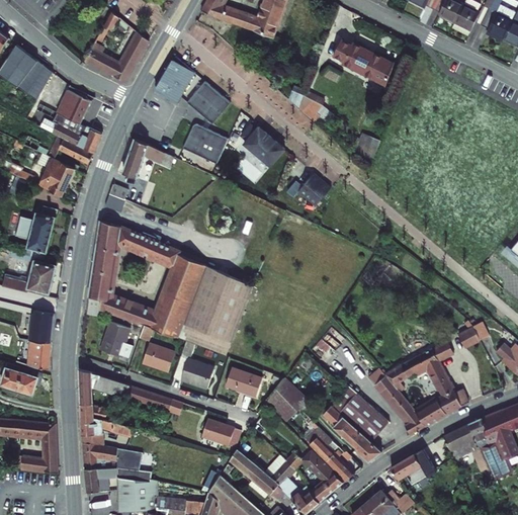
[(209,0),(205,8),(276,33),(287,0),(209,0)]
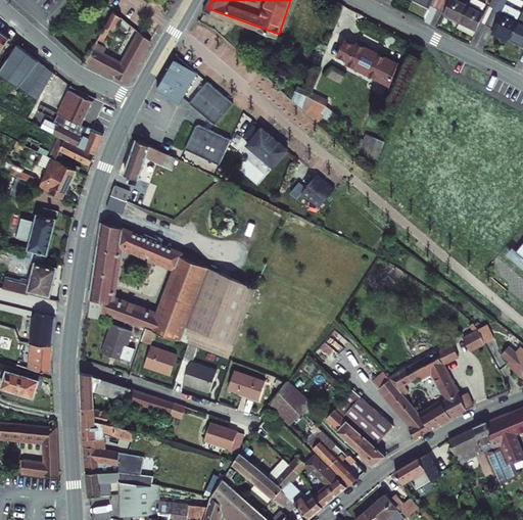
[(414,0),(420,3),(428,7),(429,3),(437,8),(441,0),(414,0)]
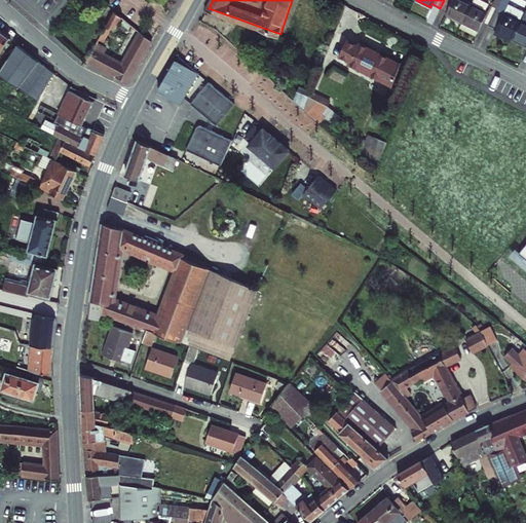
[(444,0),(440,8),(446,11),(445,14),(453,19),(461,23),(471,3),(464,0),(444,0)]
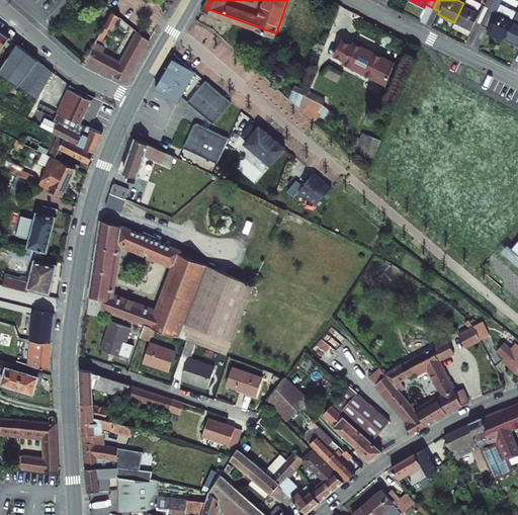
[(494,0),(490,9),(482,24),(489,27),(487,30),(495,34),(503,38),(512,19),(517,10),(500,2),(501,0),(494,0)]
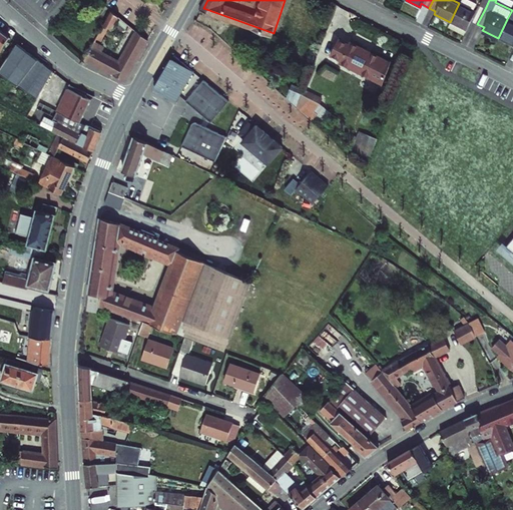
[(481,0),(479,5),(485,9),(489,0),(481,0)]
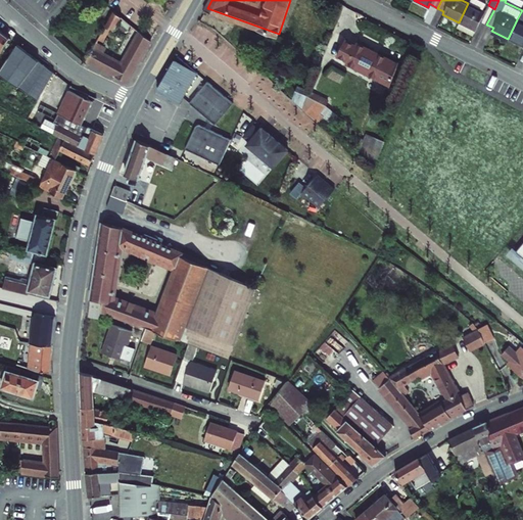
[(484,10),(468,3),(459,22),(466,27),(474,30),(478,19),(486,25),(494,9),(488,5),(486,5),(484,10)]
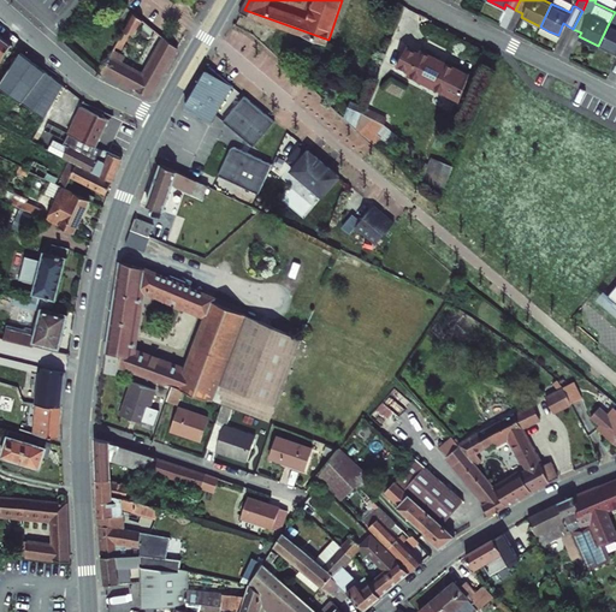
[(615,12),(609,23),(598,46),(608,51),(615,54),(615,9),(615,10),(615,12)]
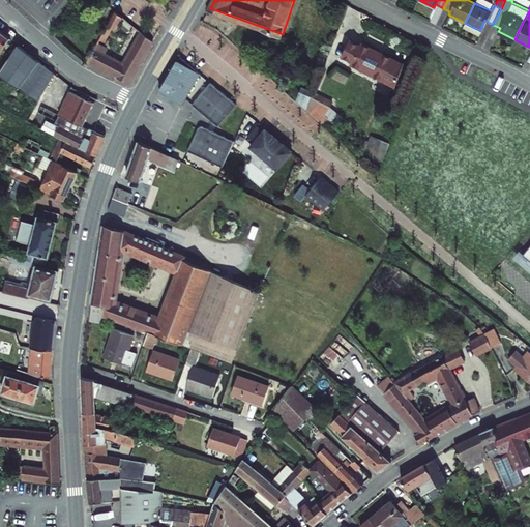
[(125,16),(116,8),(110,20),(116,23),(120,26),(125,16)]
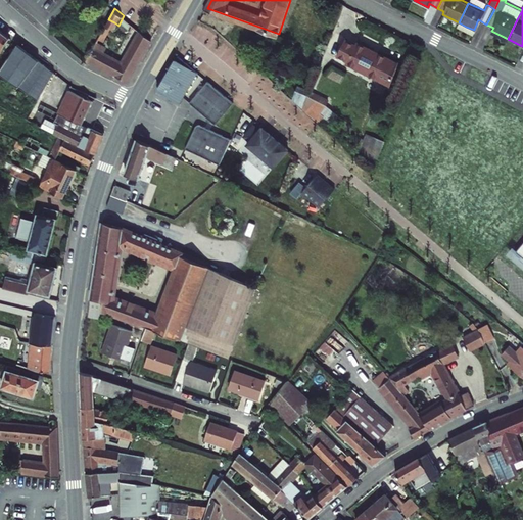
[(114,22),(108,19),(99,38),(104,41),(114,22)]
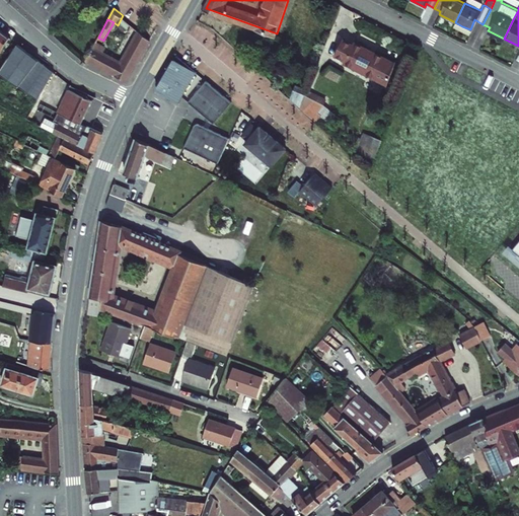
[(105,46),(96,41),(86,60),(123,78),(137,58),(151,39),(139,28),(122,60),(102,51),(105,46)]
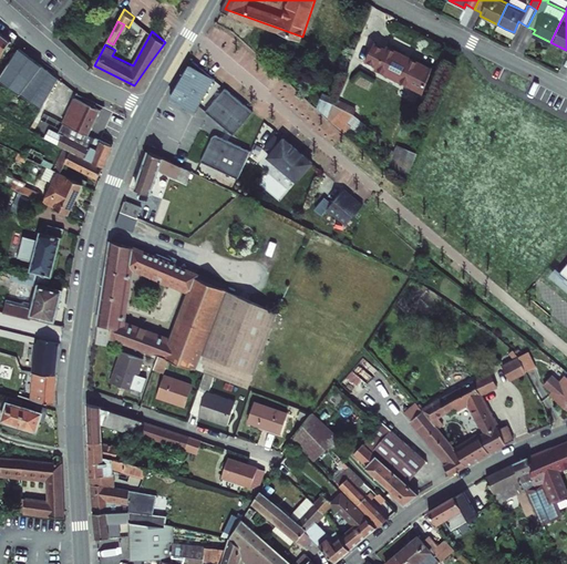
[(0,34),(0,54),(9,41),(0,34)]
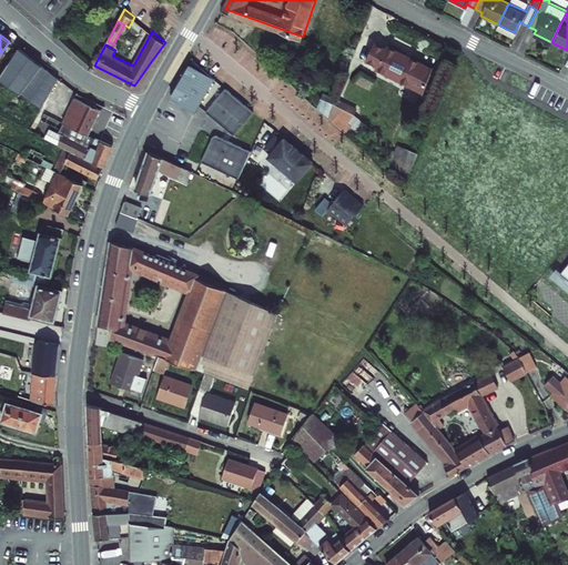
[(366,62),(378,69),(387,50),(375,44),(366,62)]
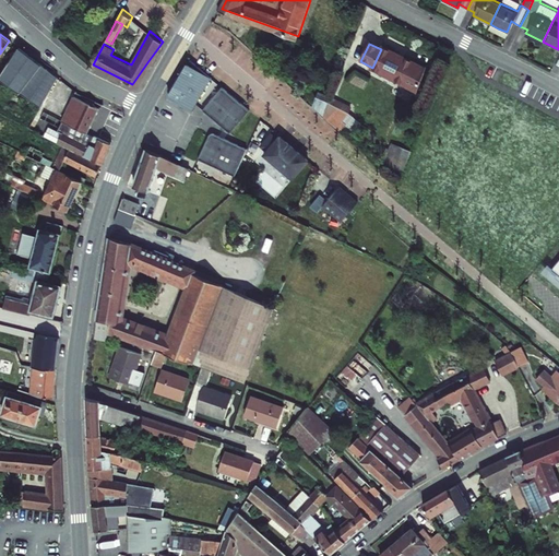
[(371,70),(419,94),(427,70),(405,58),(382,47),(381,49),(372,68),(371,70)]
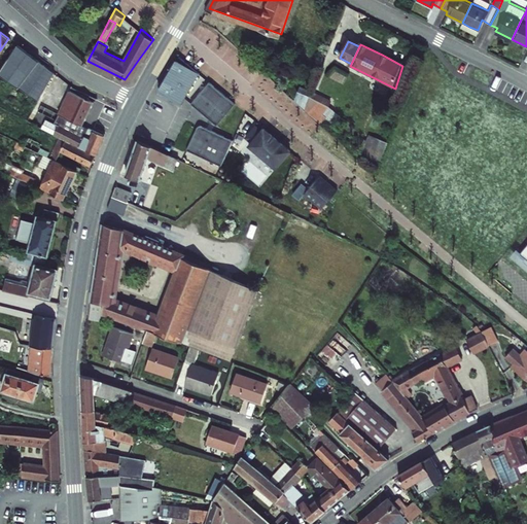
[(200,75),(180,58),(165,83),(166,84),(162,94),(181,106),(200,75)]
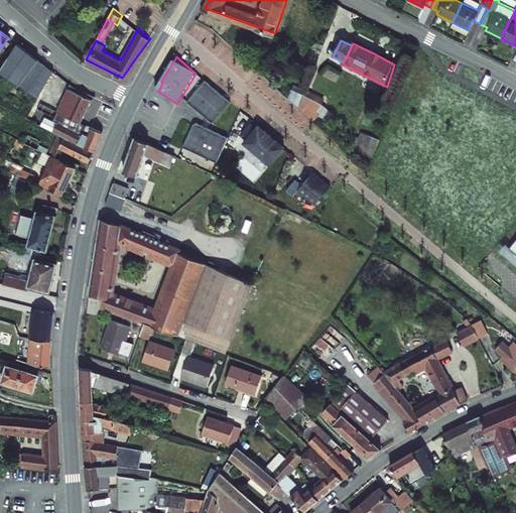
[(231,104),(206,82),(187,103),(213,125),(231,104)]
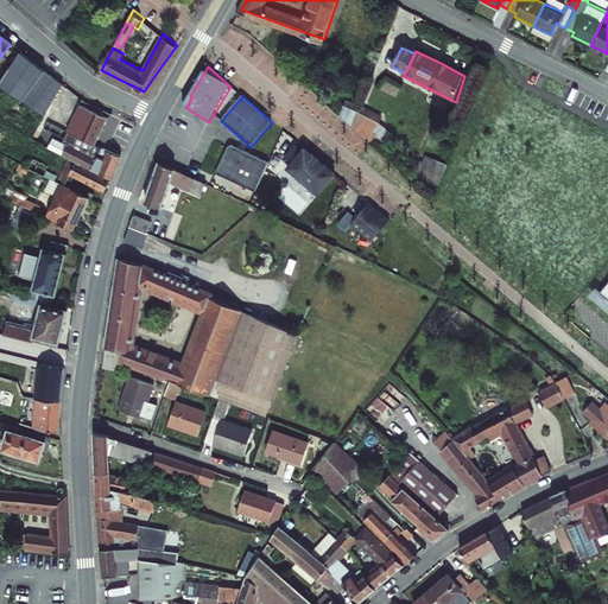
[(379,122),(382,112),(359,102),(350,124),(385,137),(388,126),(379,122)]
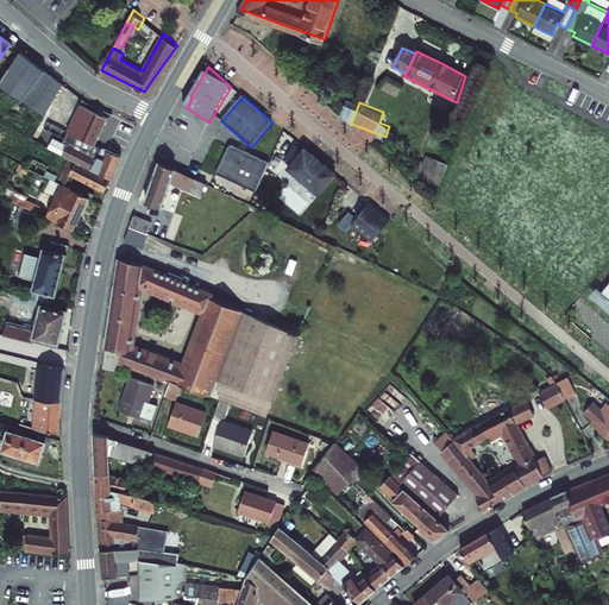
[(104,146),(94,142),(100,130),(106,117),(85,106),(62,145),(57,143),(54,149),(70,157),(80,162),(93,169),(98,157),(101,151),(104,146)]
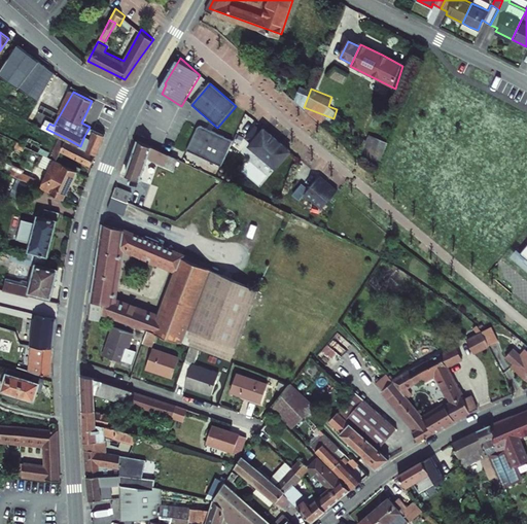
[(220,166),(232,141),(200,126),(197,129),(186,149),(220,166)]
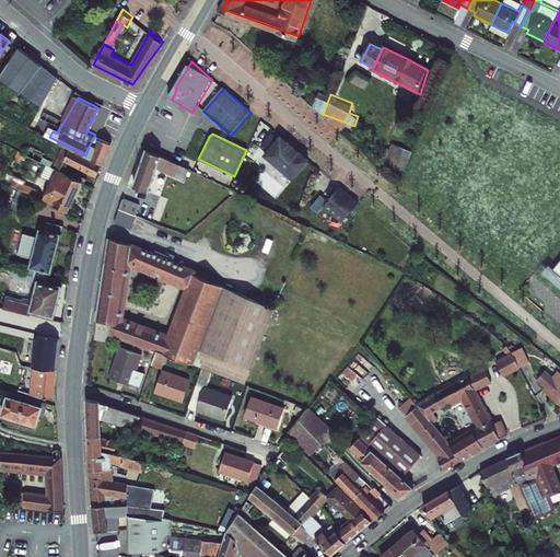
[(85,155),(101,163),(105,152),(111,141),(95,135),(93,139),(90,144),(85,155)]
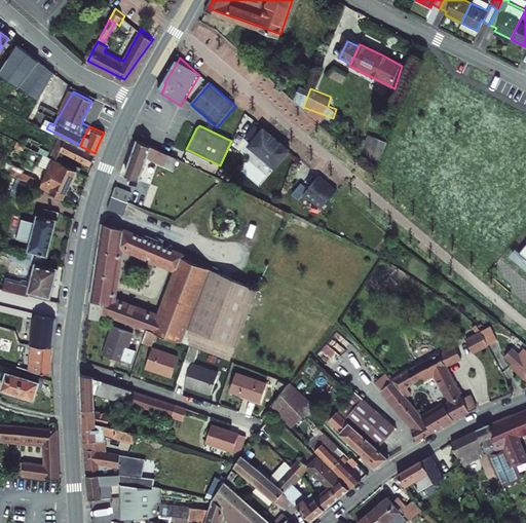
[(255,126),(243,139),(250,144),(261,132),(255,126)]
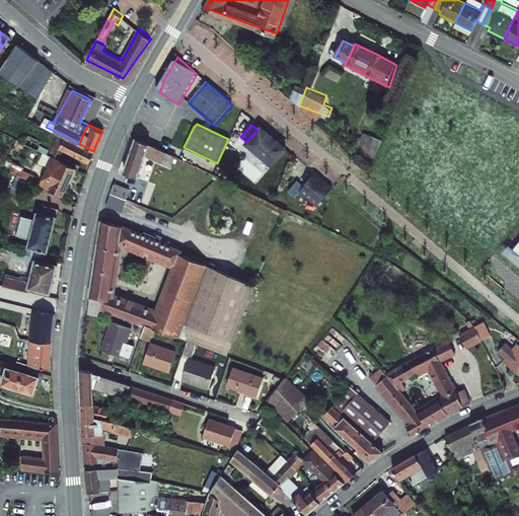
[(258,128),(244,145),(270,167),(285,151),(258,128)]
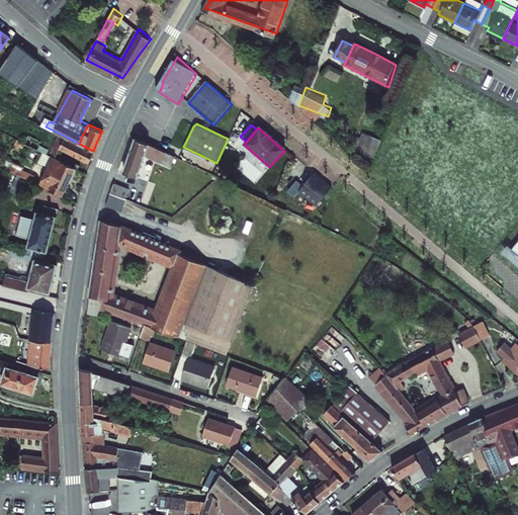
[(362,130),(356,145),(374,153),(381,138),(362,130)]
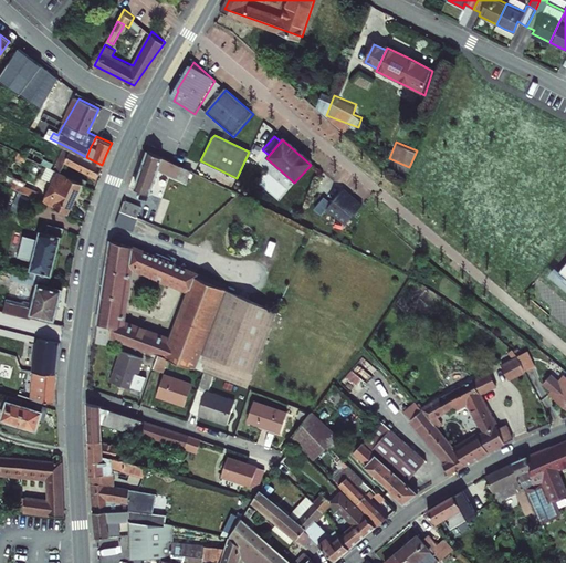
[(98,170),(102,165),(86,157),(74,150),(65,146),(54,167),(61,170),(66,160),(96,176),(98,170)]
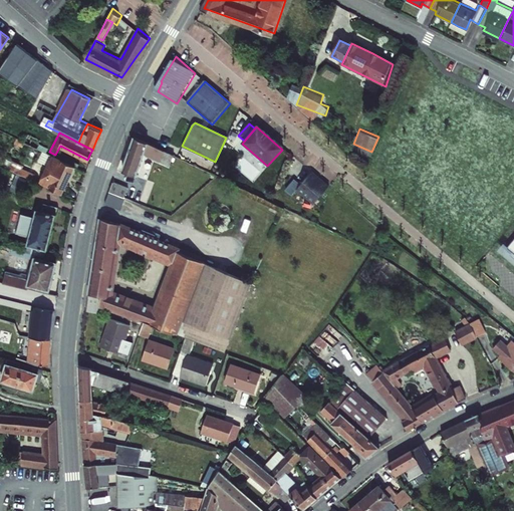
[(127,154),(120,172),(135,177),(143,156),(160,162),(165,151),(134,137),(127,154)]
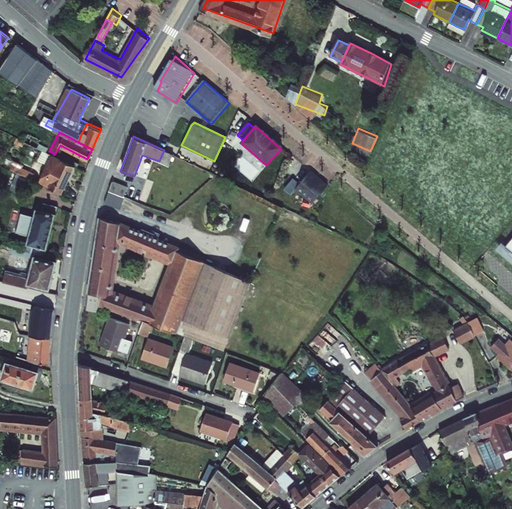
[(45,174),(33,169),(29,177),(53,188),(60,175),(67,161),(63,159),(55,155),(45,174)]
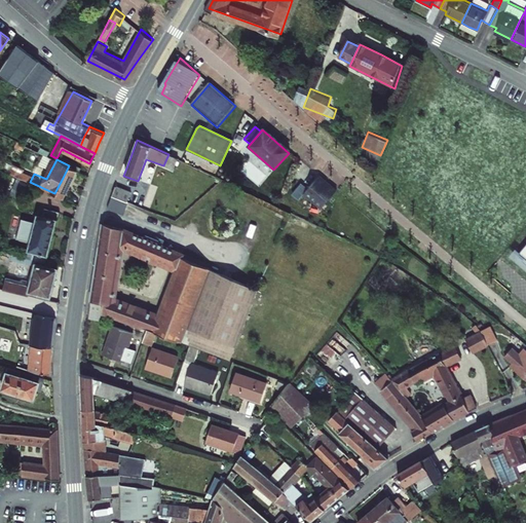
[(25,169),(11,161),(6,171),(21,178),(25,169)]
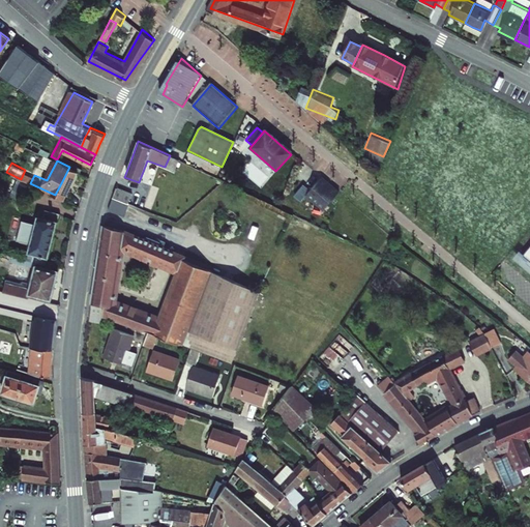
[(337,195),(320,179),(308,193),(301,186),(292,198),(299,203),(304,197),(322,212),(337,195)]
